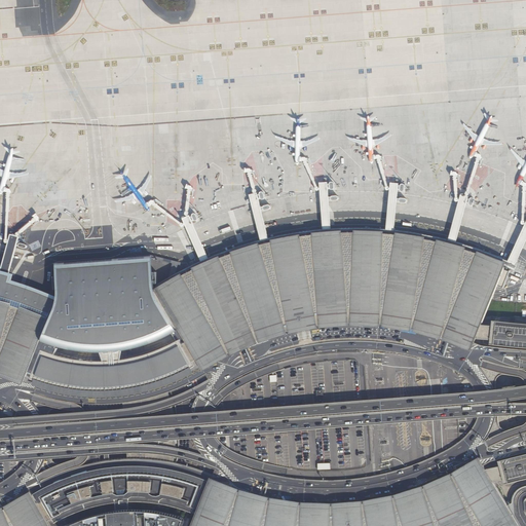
[(525,221),(525,224),(508,259),(489,252),(473,246),(457,241),(468,196),(461,194),(449,239),(431,234),(411,230),(395,228),(399,182),(390,181),(386,228),(365,227),(345,227),(331,227),(328,182),(320,182),(323,228),(304,230),(288,233),(269,236),(257,192),(249,194),(260,238),(239,246),(224,251),(209,257),(189,214),(182,218),(201,260),(184,270),(170,278),(152,290),(164,310),(178,331),(182,338),(197,367),(200,371),(226,359),(255,345),(285,336),(315,330),(346,328),(378,329),(409,334),(439,341),(448,343),(471,349),(476,337),(477,333),(482,324),(504,265),(514,269),(525,240),(525,221)]
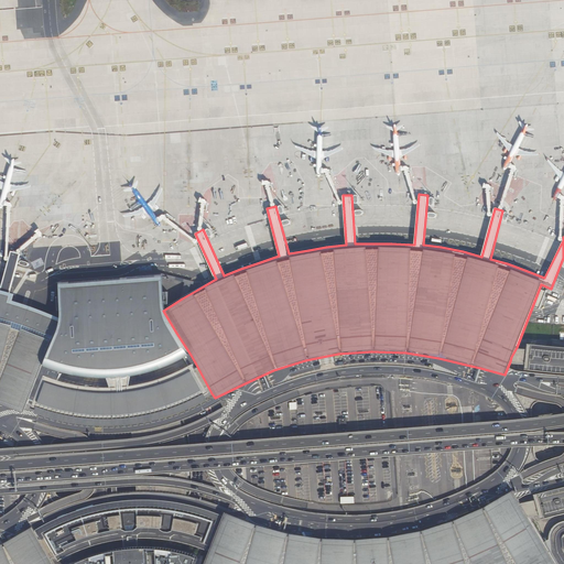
[(0,402),(21,411),(25,400),(34,380),(41,366),(57,327),(60,318),(36,310),(12,301),(13,294),(10,293),(14,275),(19,277),(19,278),(23,279),(24,278),(25,278),(25,277),(26,275),(25,274),(25,273),(20,272),(15,271),(17,264),(22,266),(22,267),(26,268),(28,268),(29,267),(29,266),(29,264),(29,263),(23,261),(23,262),(18,260),(20,253),(18,253),(9,251),(7,260),(1,282),(0,285),(0,402)]
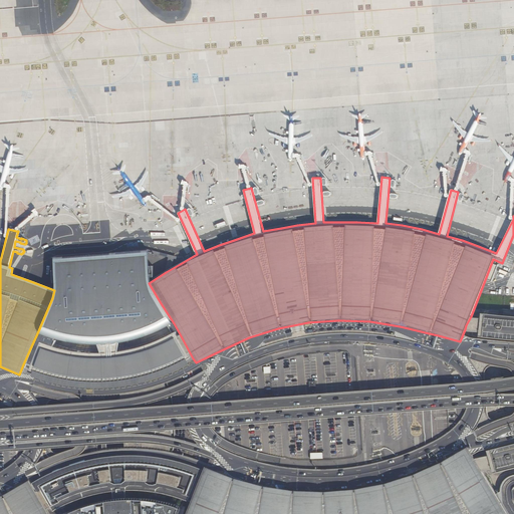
[(52,259),(54,290),(52,298),(37,333),(70,342),(96,345),(99,353),(116,352),(118,343),(142,337),(159,330),(174,323),(161,303),(149,283),(147,253),(52,259)]
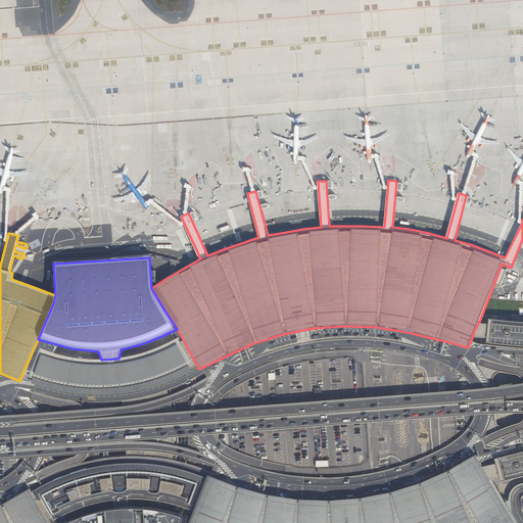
[(473,335),(487,337),(487,342),(520,346),(522,346),(522,321),(489,318),(489,323),(479,322),(474,331),(473,335)]
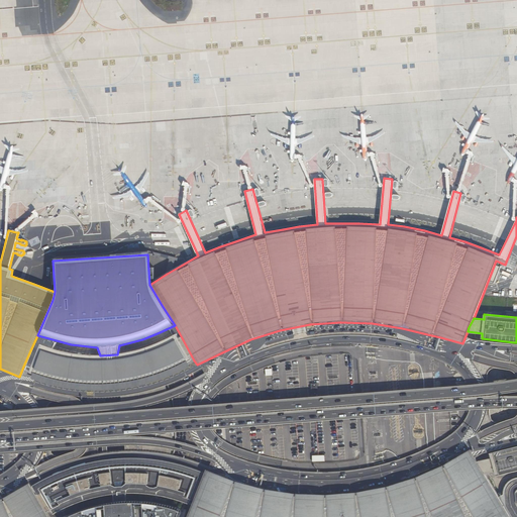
[(179,332),(167,339),(139,349),(117,354),(100,355),(81,354),(59,349),(45,345),(39,343),(36,350),(31,348),(23,367),(28,369),(27,373),(47,380),(74,385),(95,387),(115,386),(137,383),(158,377),(174,371),(188,365),(194,360),(179,332)]
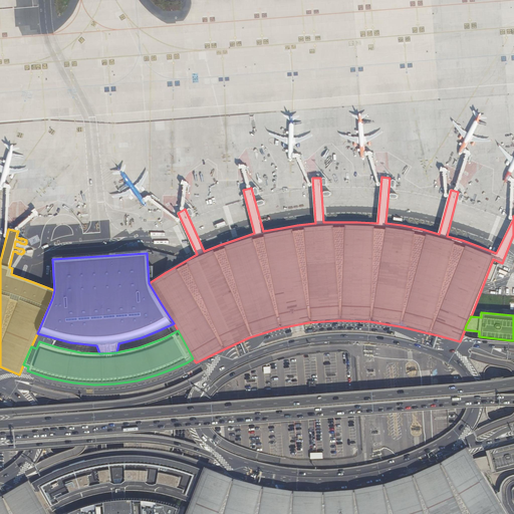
[(513,446),(484,453),(486,459),(472,463),(480,476),(489,474),(490,476),(513,470),(513,446)]
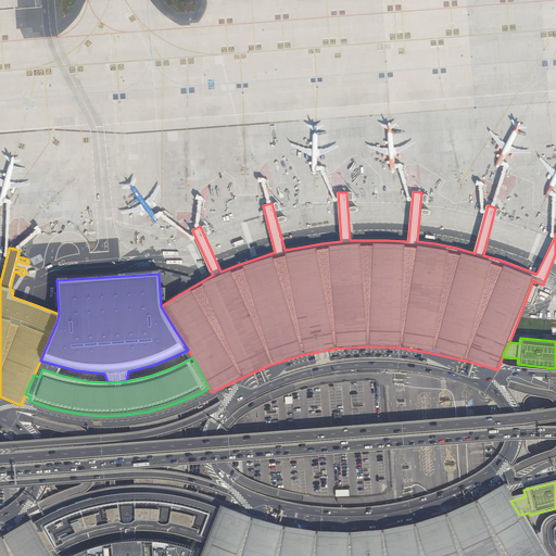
[(542,555),(519,515),(510,501),(503,487),(474,503),(444,517),(412,527),(380,532),(348,534),(314,533),(281,529),(250,519),(219,507),(218,510),(206,541),(199,555),(542,555)]
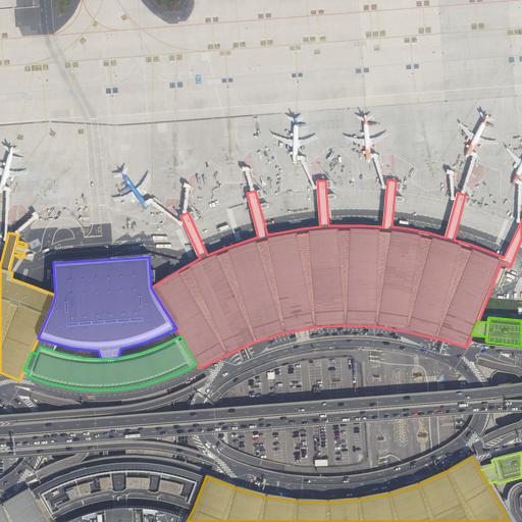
[(57,481),(35,494),(32,497),(47,516),(54,513),(56,517),(67,511),(77,507),(84,505),(93,502),(108,499),(113,498),(125,497),(141,497),(153,498),(170,501),(194,508),(205,479),(198,477),(184,473),(160,469),(132,466),(119,466),(91,469),(57,481)]
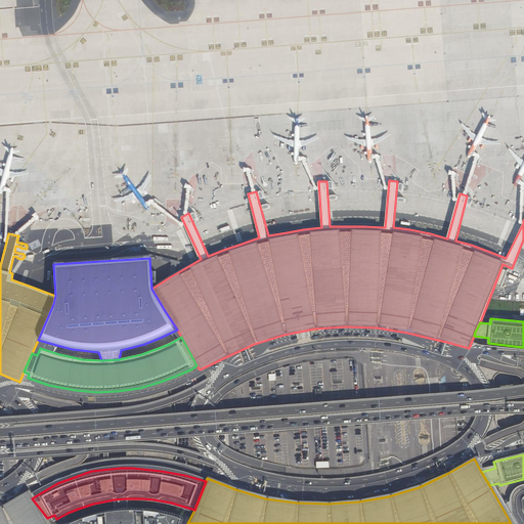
[(0,523),(50,523),(47,518),(32,498),(28,492),(1,508),(0,508),(0,523)]
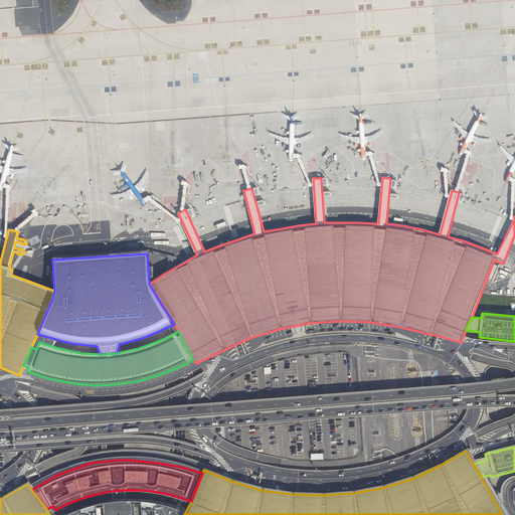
[(178,514),(181,508),(161,502),(151,501),(136,500),(124,500),(124,490),(112,491),(113,501),(107,502),(100,504),(97,504),(84,508),(67,514),(178,514)]
